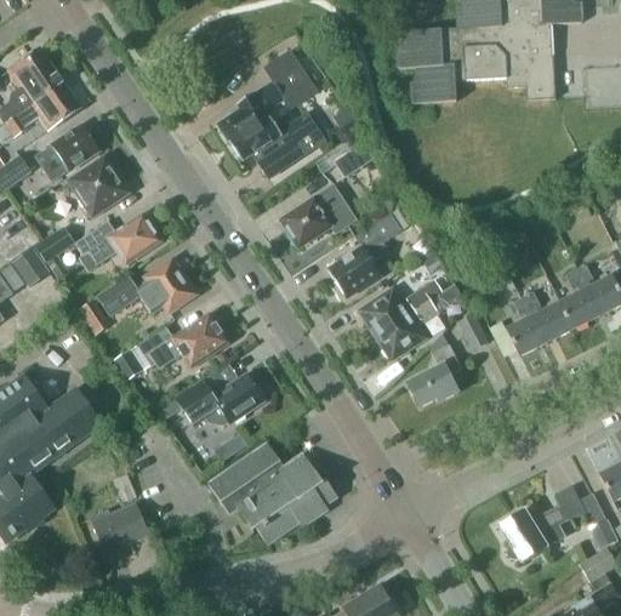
[(463,0),(463,5),(457,5),(457,26),(404,28),(404,44),(398,45),(399,66),(417,64),(417,79),(411,80),(412,101),(422,101),(456,98),(455,79),(506,75),(507,85),(527,84),(527,97),(556,96),(556,93),(551,22),(582,20),(581,0),(463,0)]
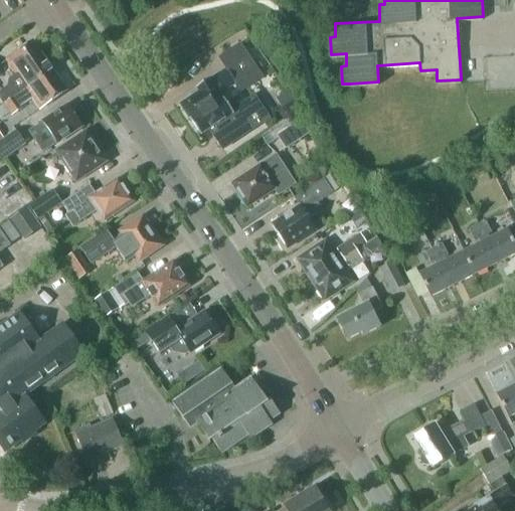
[(0,87),(0,93),(4,100),(53,67),(33,38),(6,56),(16,71),(10,75),(7,81),(0,87)]
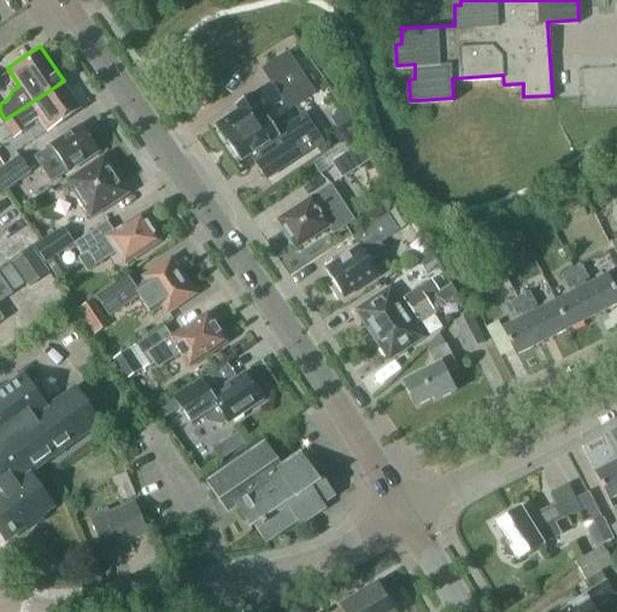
[(252,90),(236,101),(239,106),(217,122),(240,157),(251,149),(268,174),(322,137),(304,110),(277,128),(264,107),(283,95),(289,105),(315,88),(288,47),(262,65),(271,78),(252,90)]
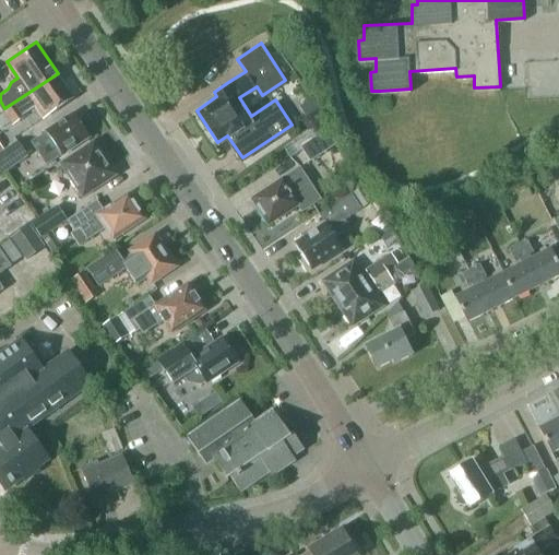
[(24,110),(35,103),(43,115),(73,95),(58,73),(4,108),(14,121),(26,113),(24,110)]
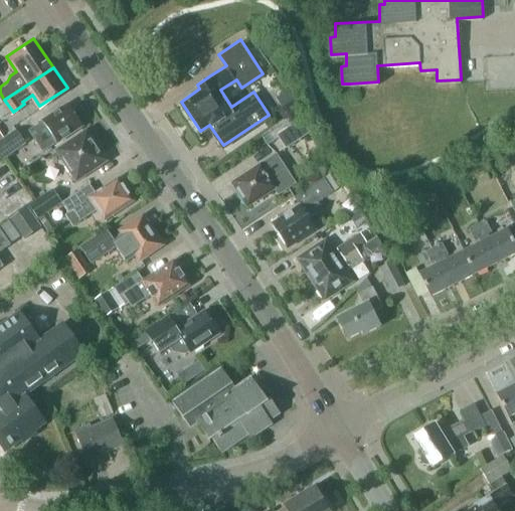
[(43,149),(82,123),(68,101),(43,118),(43,119),(29,128),(43,149)]
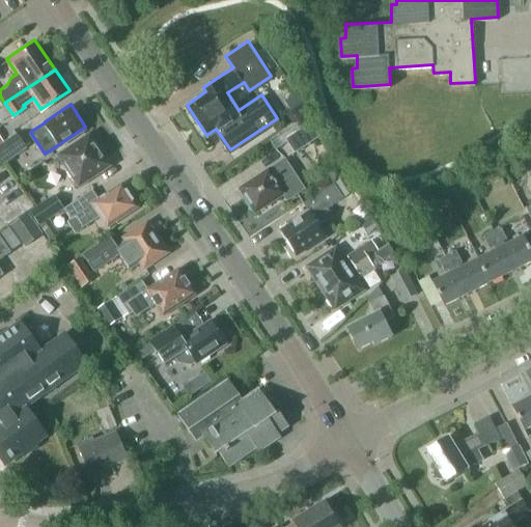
[(307,129),(304,125),(285,137),(295,150),(319,135),(313,125),(307,129)]
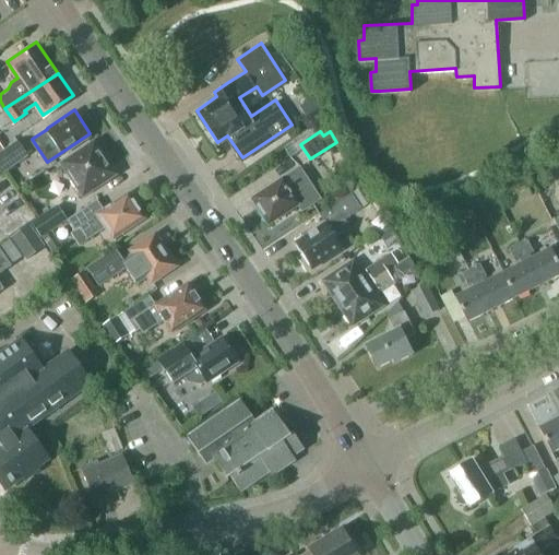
[(16,138),(0,150),(0,167),(2,170),(27,152),(16,138)]
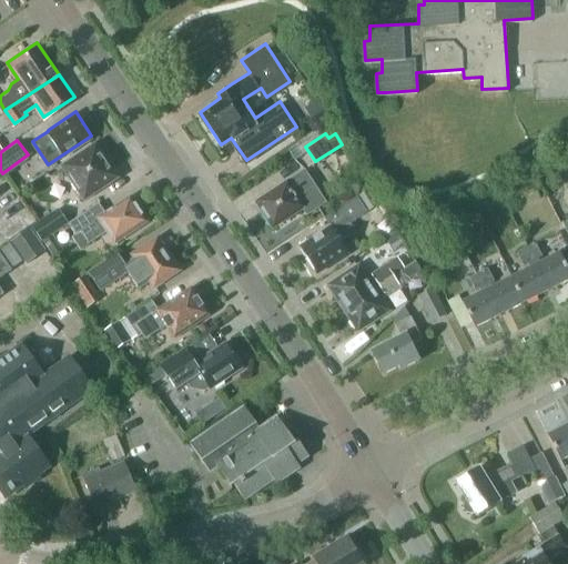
[(85,197),(99,188),(98,187),(117,174),(95,142),(62,164),(72,179),(73,178),(85,197)]
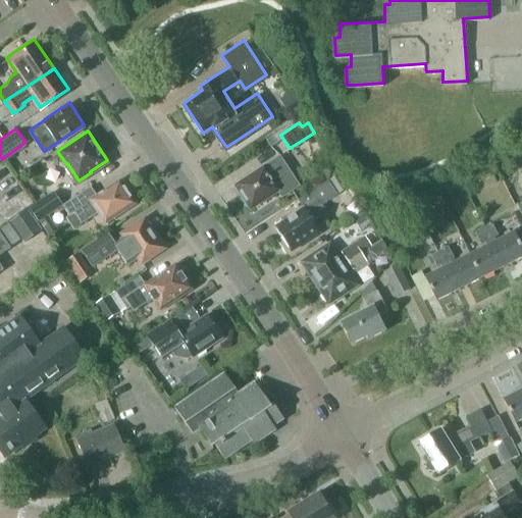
[(521,146),(521,147),(508,154),(512,162),(521,157),(521,146)]
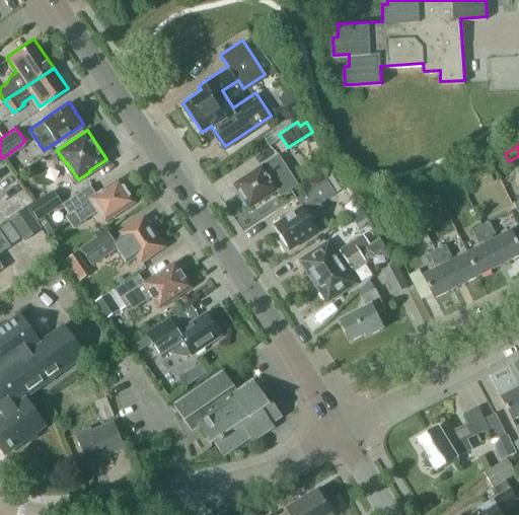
[(294,176),(278,152),(248,171),(249,172),(235,182),(249,204),(276,187),(277,188),(294,176)]
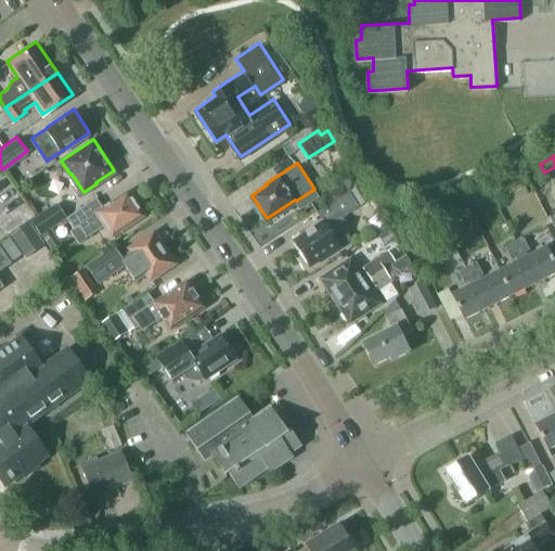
[(360,181),(349,188),(360,203),(371,196),(372,195),(362,180),(360,181)]
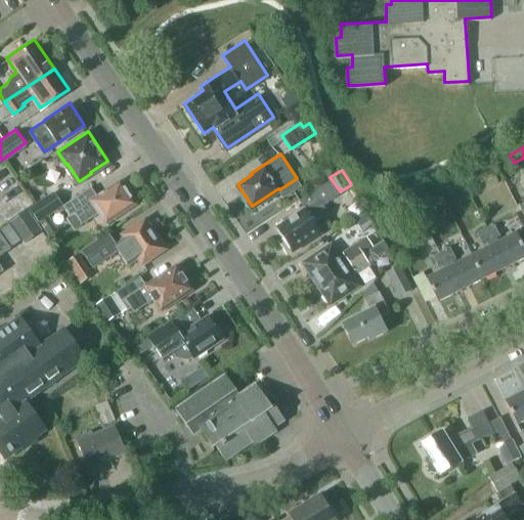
[(304,205),(295,211),(296,213),(277,225),(292,248),(320,229),(313,218),(328,209),(322,203),(339,192),(330,178),(299,198),(304,205)]
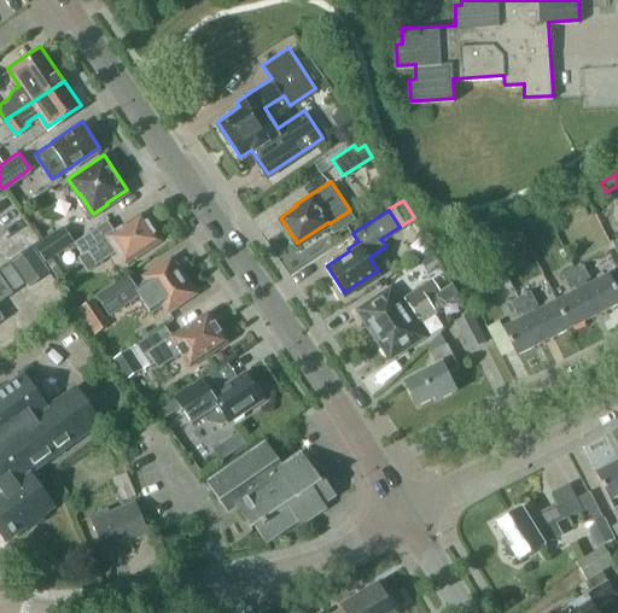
[(116,229),(108,217),(88,229),(74,239),(83,252),(88,249),(97,261),(117,247),(126,260),(158,238),(156,234),(158,233),(151,222),(149,223),(141,212),(116,229)]
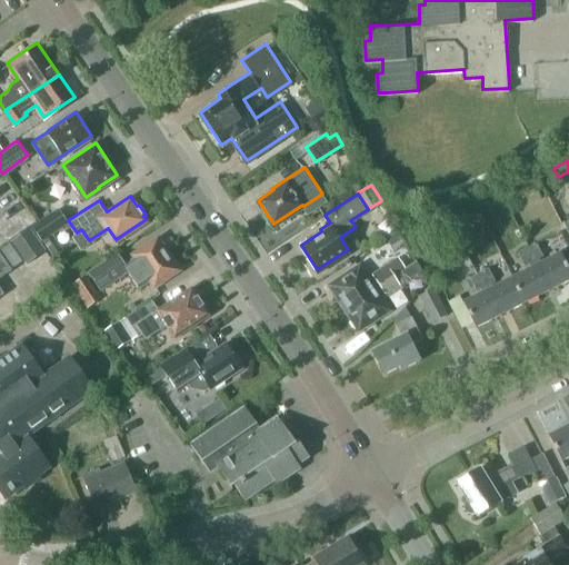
[(68,219),(59,207),(32,224),(41,237),(68,219)]
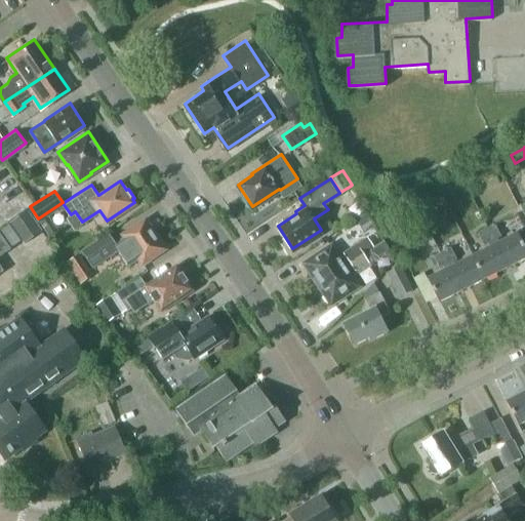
[(28,207),(10,221),(25,240),(43,228),(28,207)]
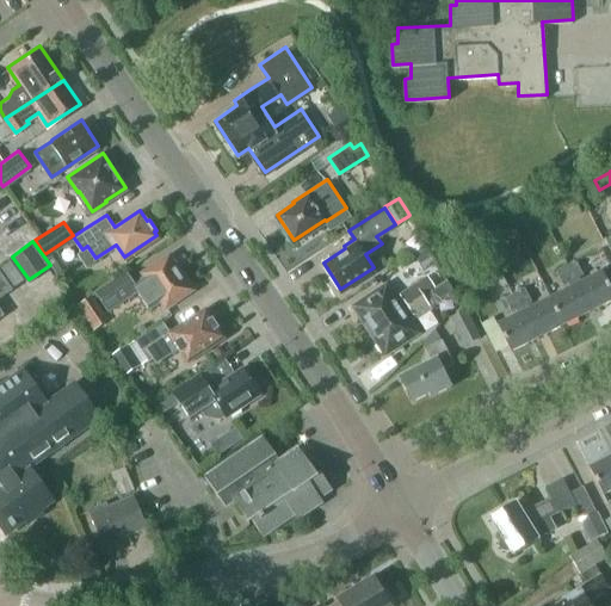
[(426,245),(414,253),(424,269),(437,260),(426,245)]
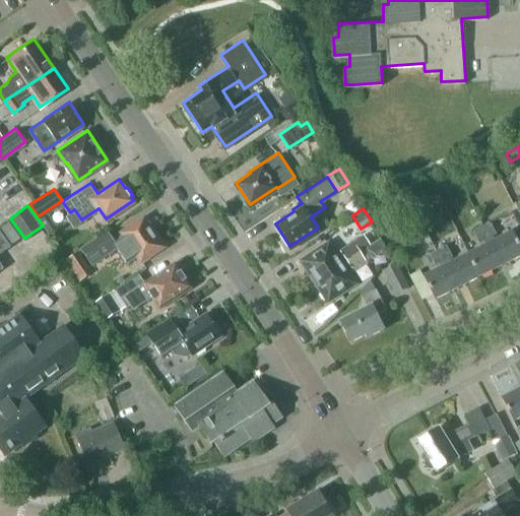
[(58,223),(49,209),(40,215),(49,230),(58,223)]
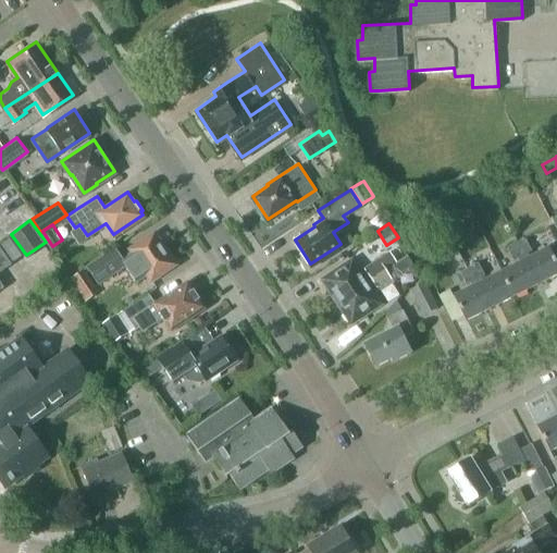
[(131,247),(132,249),(122,256),(114,245),(87,262),(99,281),(125,263),(136,279),(147,272),(151,278),(175,261),(173,259),(174,258),(166,247),(165,248),(155,231),(131,247)]
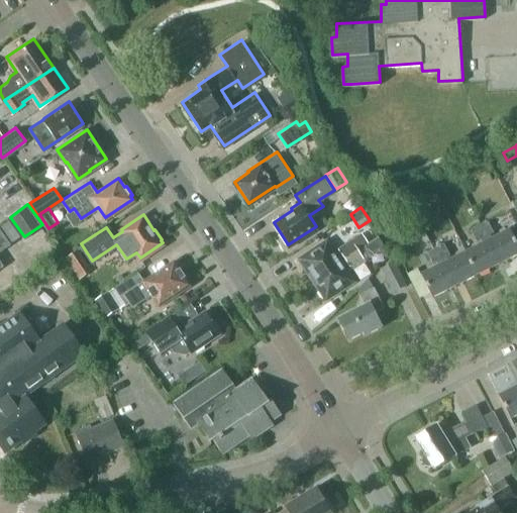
[(0,266),(4,264),(0,258),(0,249),(21,234),(9,218),(0,223),(0,266)]
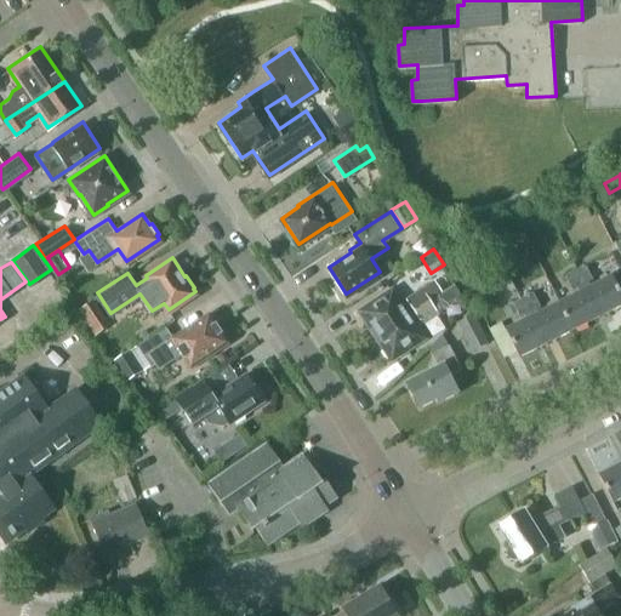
[(620,302),(620,290),(613,273),(591,284),(588,278),(593,277),(586,262),(577,266),(599,313),(620,302)]
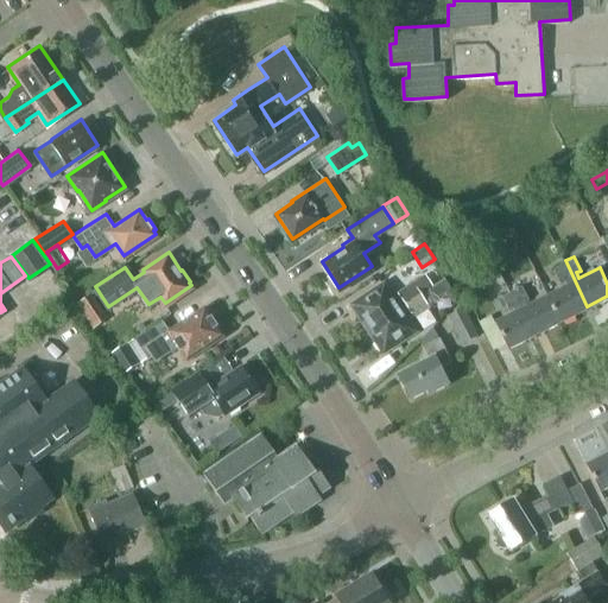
[(562,319),(587,306),(565,260),(553,267),(561,280),(564,278),(568,284),(549,293),(562,319)]
